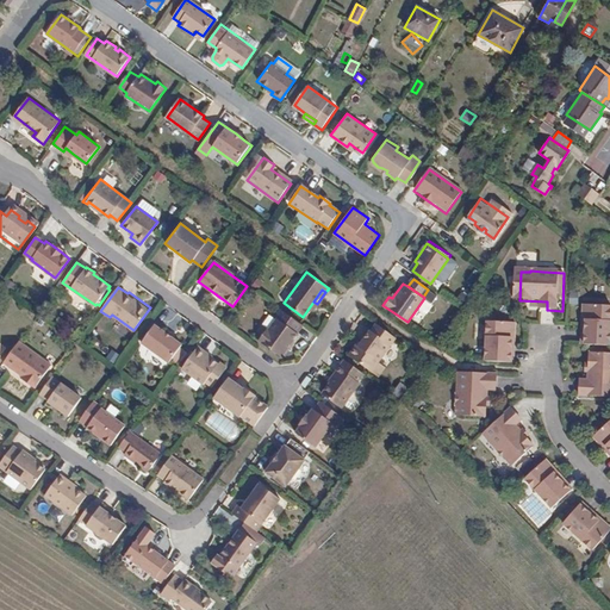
[(609,307),(590,306),(590,323),(592,323),(591,347),(609,347),(609,307)]
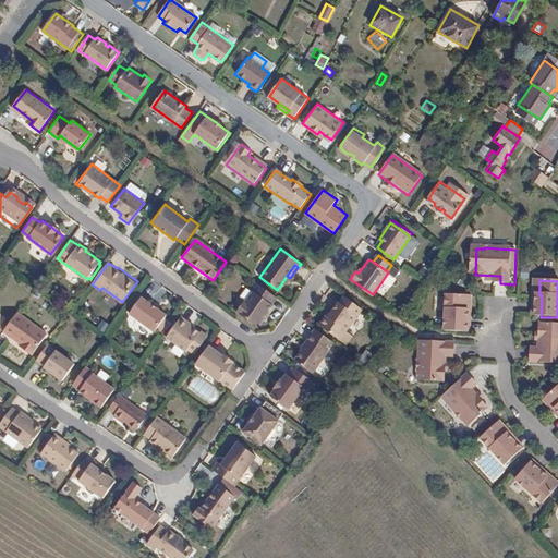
[(270,304),(277,296),(257,282),(252,291),(254,292),(245,302),(244,301),(237,311),(258,326),(265,318),(264,316),(273,305),(270,304)]
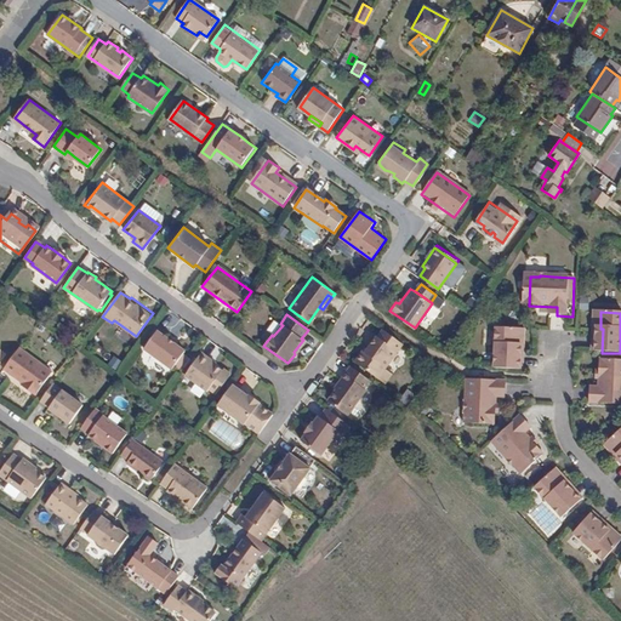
[(382,365),(385,366),(404,341),(385,328),(379,336),(377,335),(364,352),(363,351),(354,360),(375,375),(382,365)]
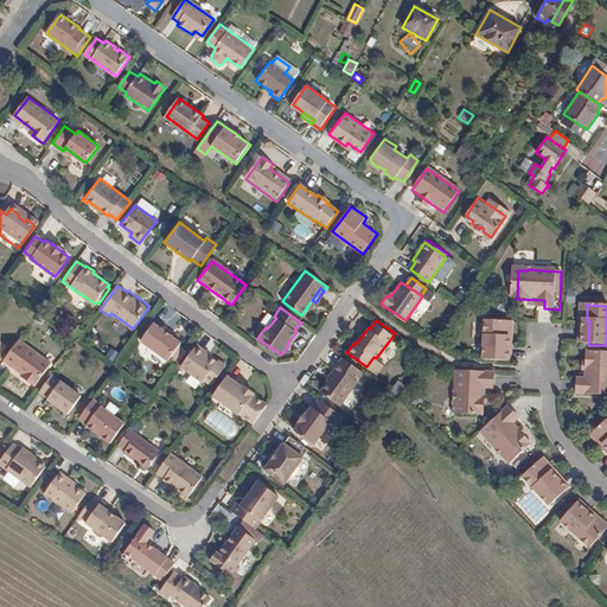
[(487,359),(512,362),(513,338),(517,338),(517,324),(490,321),(487,359)]
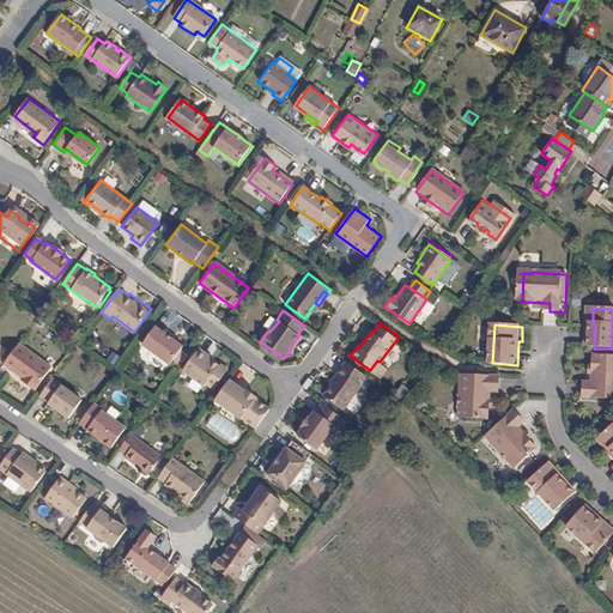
[(174,341),(168,338),(156,329),(144,346),(171,366),(174,363),(177,366),(186,353),(182,351),(183,349),(174,341)]
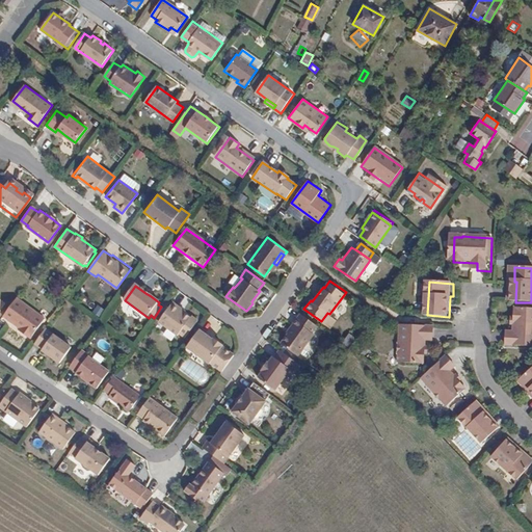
[(46,319),(17,298),(2,319),(17,329),(18,327),(24,331),(31,337),(46,319)]
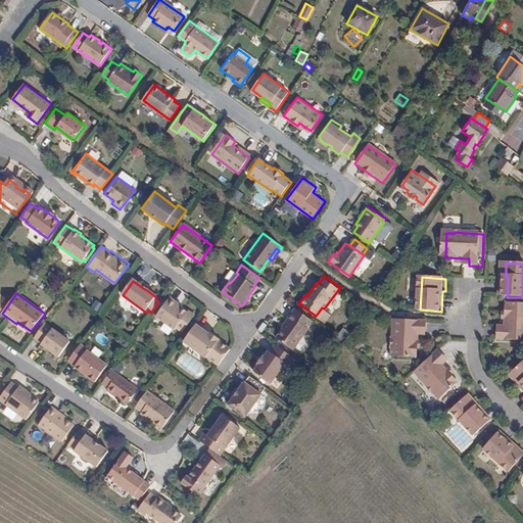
[(179,306),(180,304),(172,298),(157,317),(176,331),(178,329),(183,332),(187,326),(188,327),(196,316),(190,312),(188,314),(179,306)]
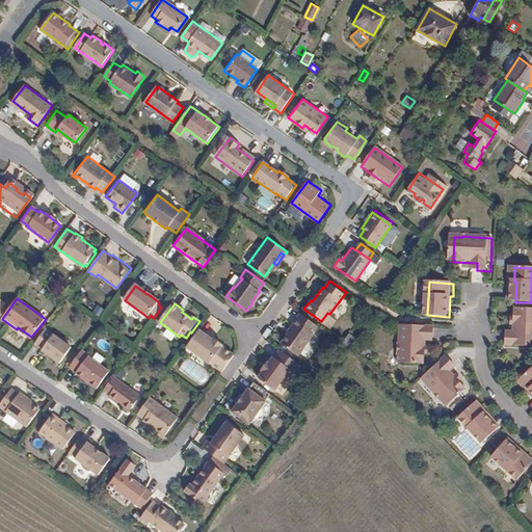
[(101,317),(104,309),(97,304),(92,313),(101,317)]
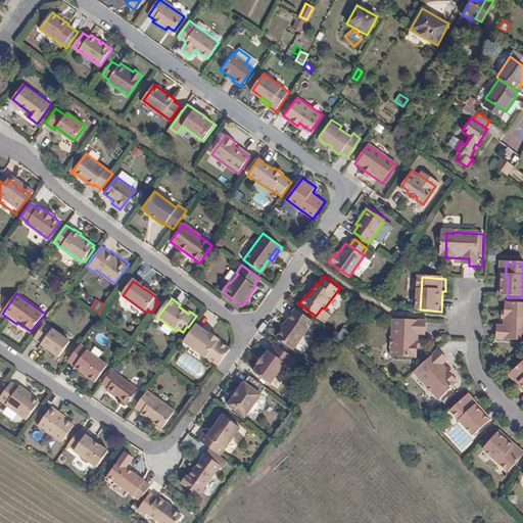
[(522,305),(511,305),(510,315),(510,322),(510,328),(502,328),(502,342),(522,343),(522,305)]
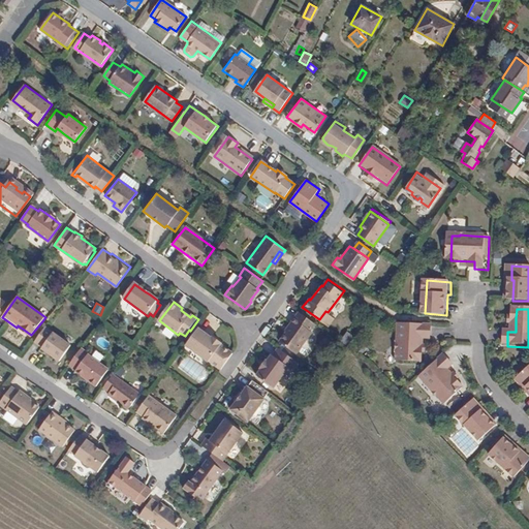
[(313,330),(311,328),(315,323),(299,311),(288,324),(290,325),(287,331),(279,340),(297,352),(313,330)]
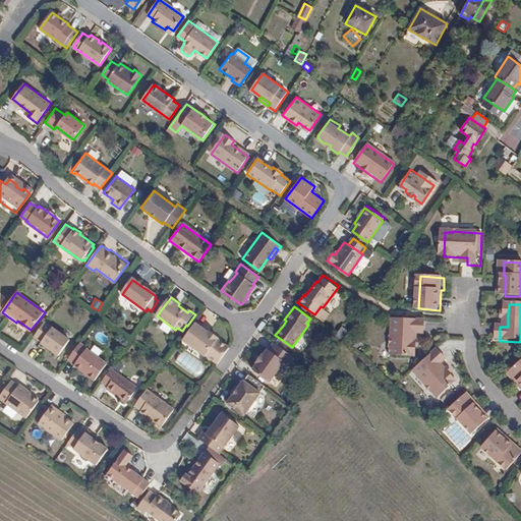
[(424,322),(392,320),(391,339),(390,339),(389,349),(391,349),(390,358),(415,359),(416,349),(416,343),(416,336),(424,336),(424,322)]
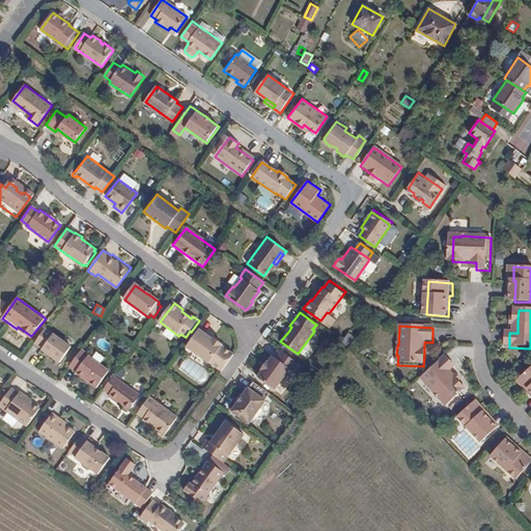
[(72,347),(46,328),(35,342),(44,347),(42,350),(60,362),(72,347)]
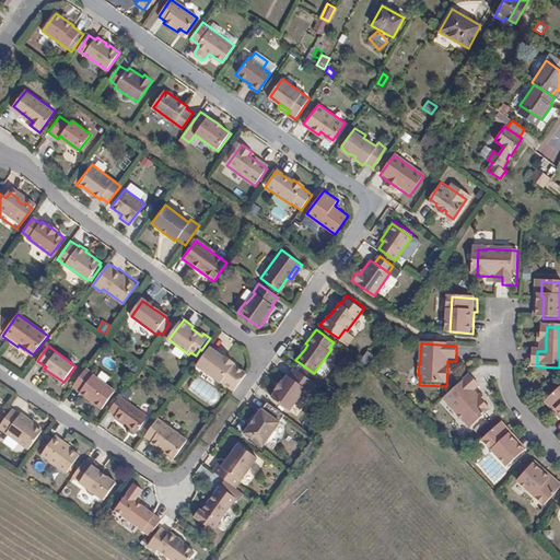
[(224,360),(210,349),(197,366),(220,384),(234,365),(225,359),(224,360)]
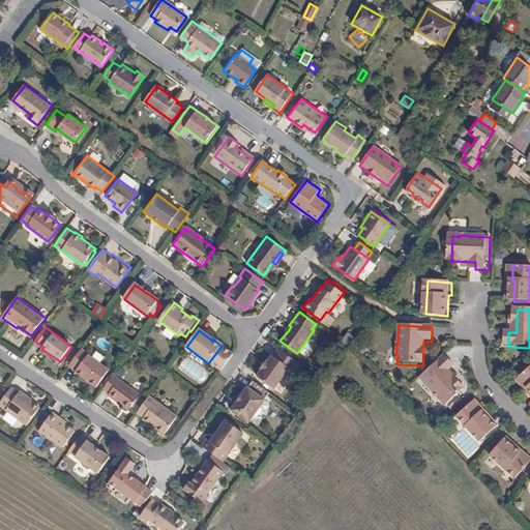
[(288,369),(293,372),(299,363),(277,347),(271,356),(270,355),(265,361),(263,360),(257,367),(260,369),(255,375),(273,388),(288,369)]
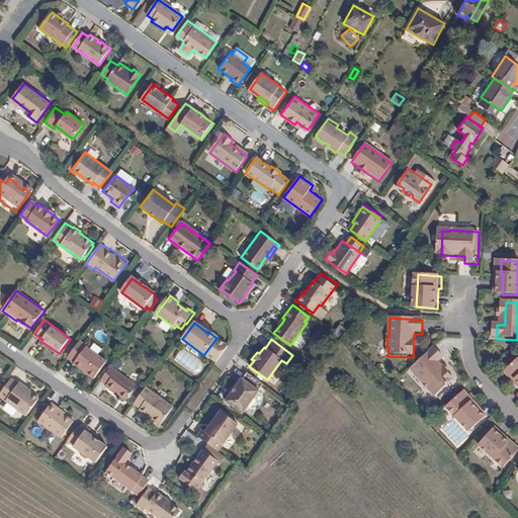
[(87,346),(81,342),(69,357),(76,362),(75,363),(94,378),(106,363),(86,348),(87,346)]
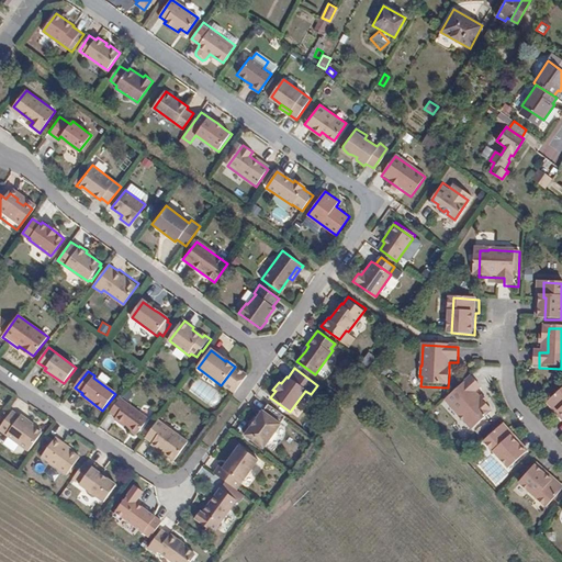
[(495,414),(489,407),(483,402),(478,396),(484,391),(473,380),(448,404),(461,418),(469,427),(470,427),(475,433),(495,414)]
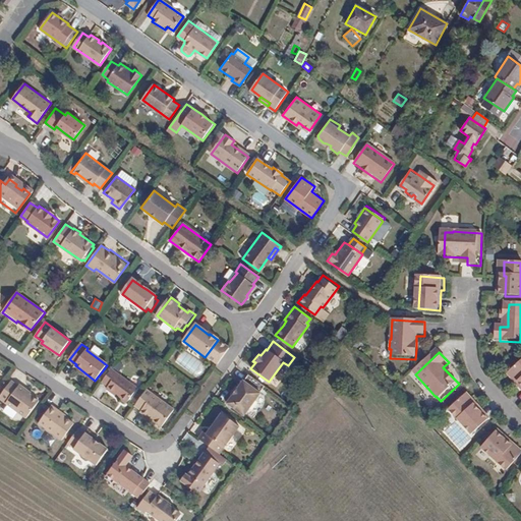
[(126,402),(137,387),(113,368),(103,382),(109,385),(107,388),(126,402)]
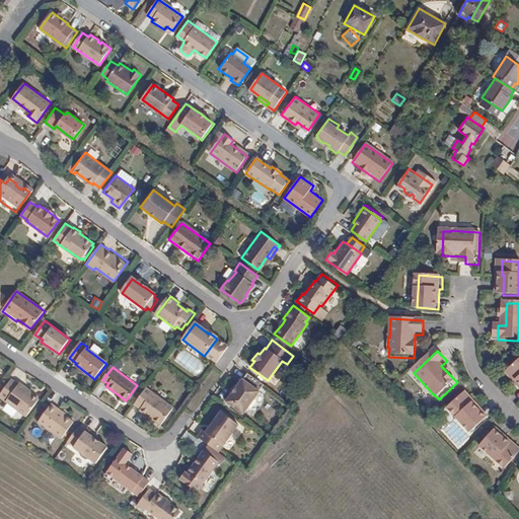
[(260,392),(257,391),(263,385),(248,374),(238,387),(232,394),(227,401),(243,414),(260,392)]
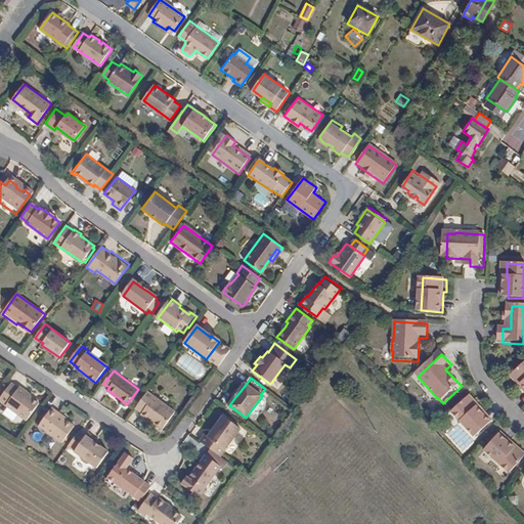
[(18,388),(13,384),(1,400),(27,420),(39,403),(27,394),(28,392),(19,387),(18,388)]
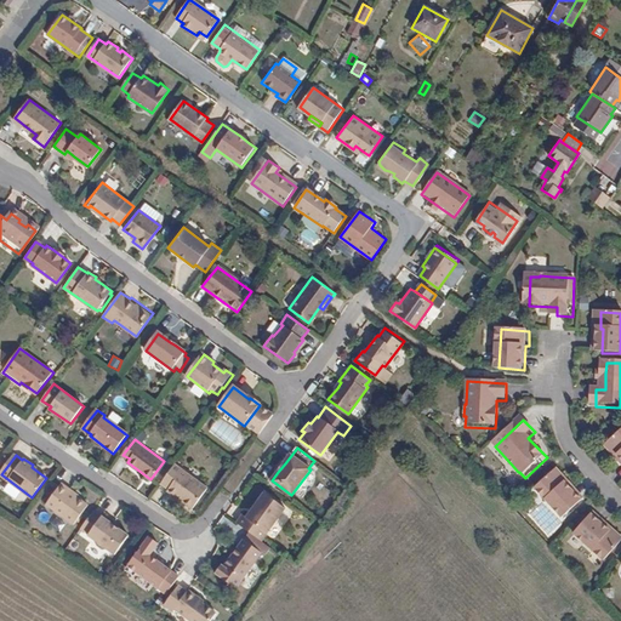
[(192,510),(208,489),(175,465),(161,483),(169,488),(166,490),(175,497),(176,495),(183,500),(182,502),(192,510)]
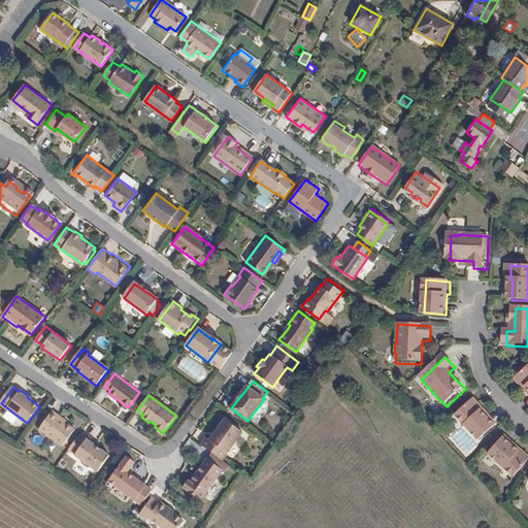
[(482,443),(497,429),(483,414),(485,411),(476,403),(458,419),(482,443)]
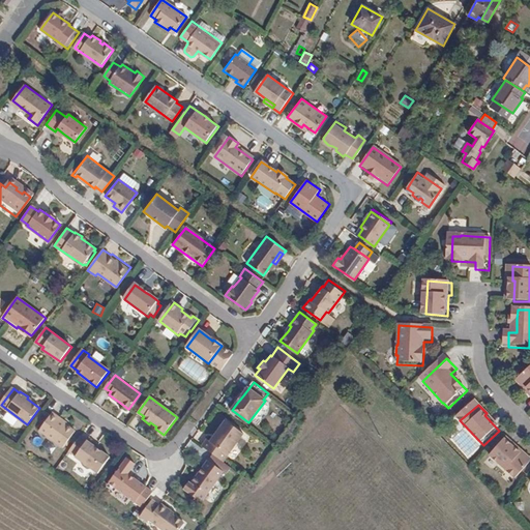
[(63,446),(76,431),(66,423),(58,417),(59,416),(54,412),(40,430),(63,446)]
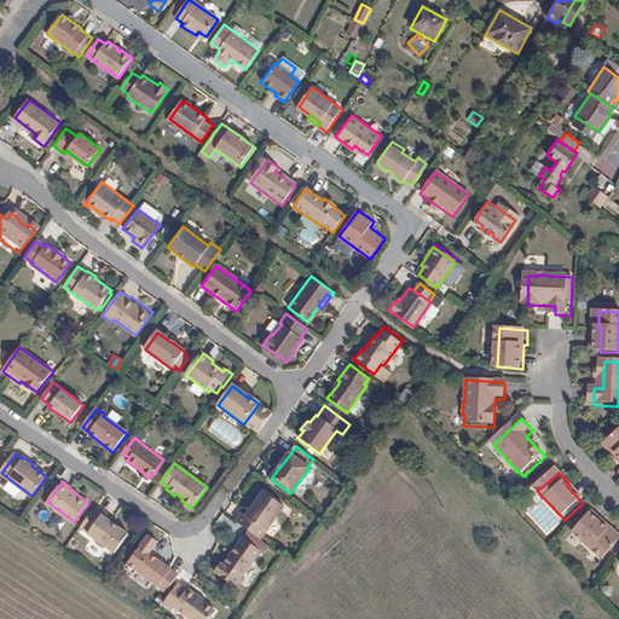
[(566,485),(583,503),(586,501),(568,482),(566,485)]
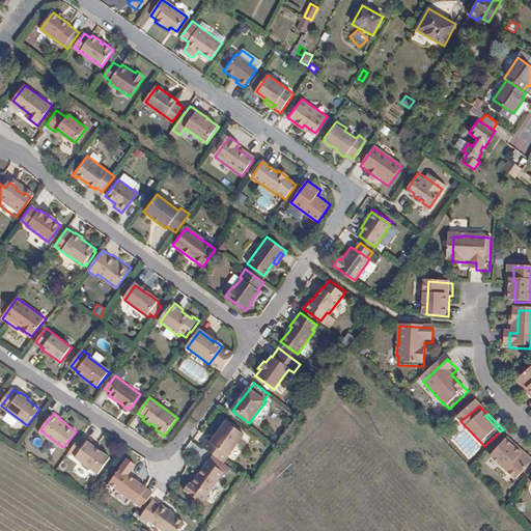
[(207,438),(201,446),(222,462),(243,436),(225,422),(211,441),(207,438)]
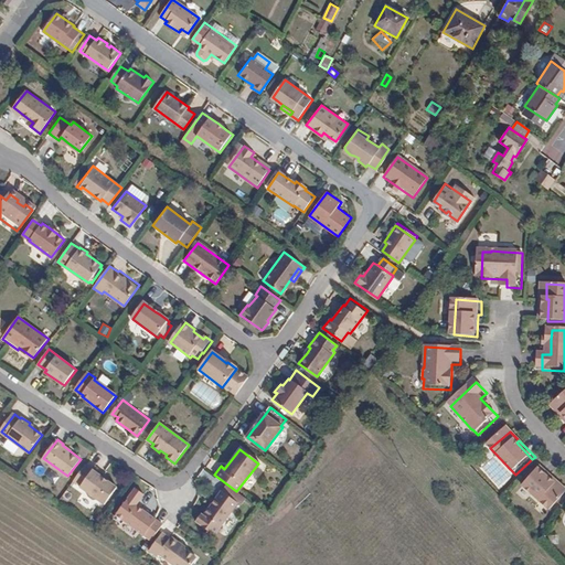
[(94,471),(86,466),(75,480),(82,486),(81,487),(88,491),(89,497),(95,501),(100,501),(106,505),(119,489),(105,478),(100,475),(95,470),(94,471)]
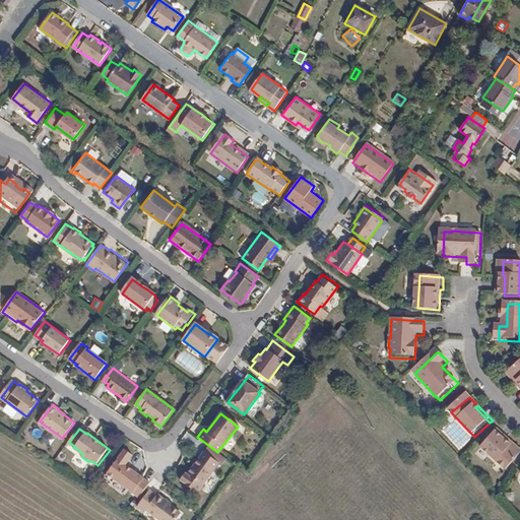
[(500,431),(498,433),(513,447),(516,444),(500,431)]
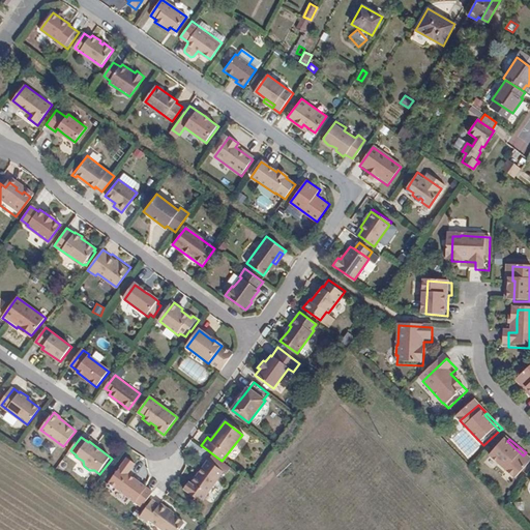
[(523,455),(507,441),(494,457),(520,479),(529,467),(529,457),(526,452),(523,455)]
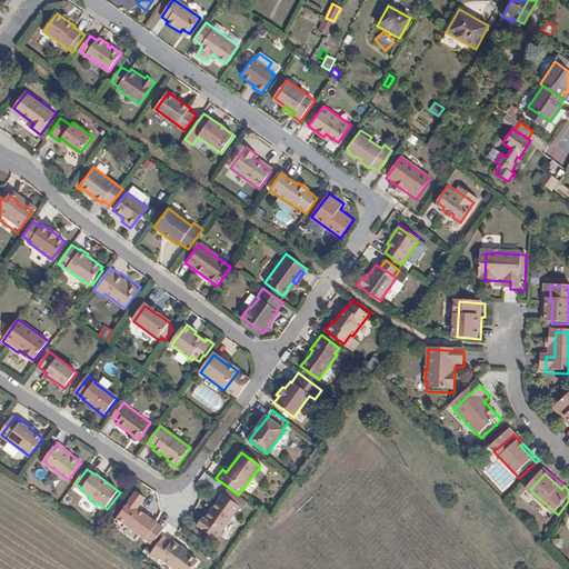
[(217,540),(239,508),(223,497),(207,520),(205,519),(199,527),(217,540)]
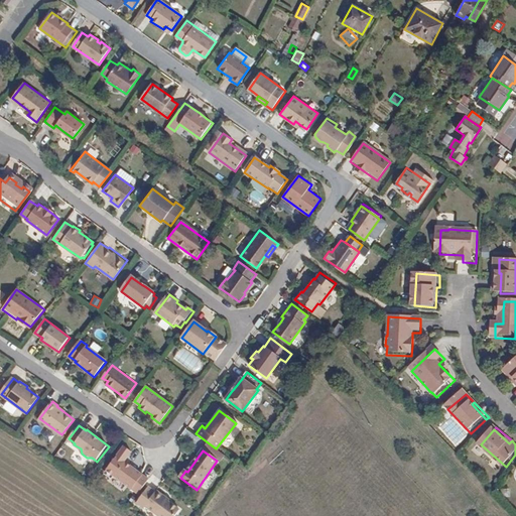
[(139,494),(144,487),(150,480),(125,462),(115,475),(139,494)]
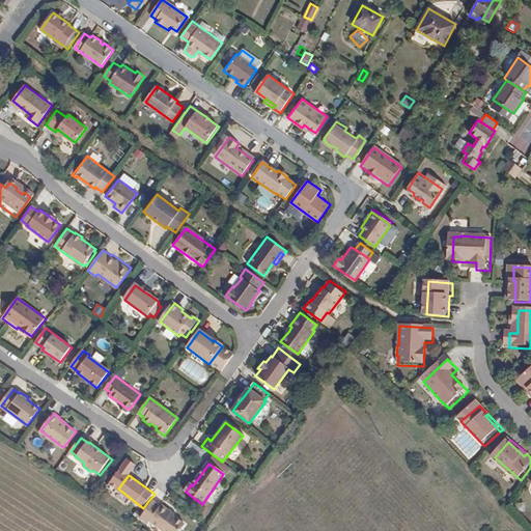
[(161,506),(152,500),(151,502),(185,525),(186,524),(169,512),(170,510),(162,505),(161,506)]
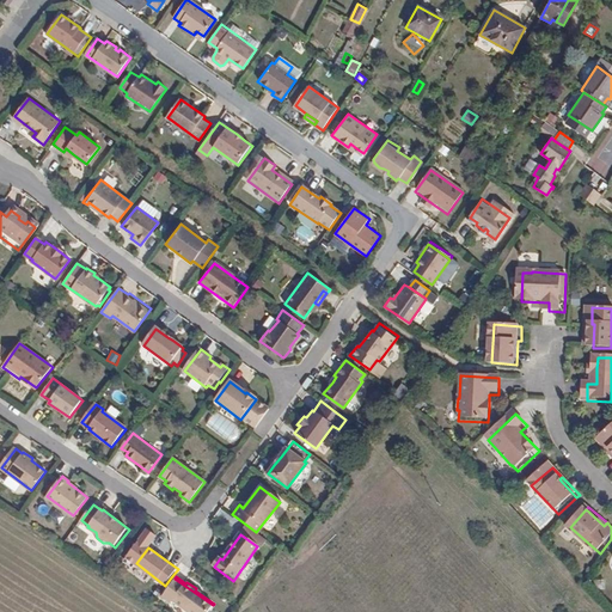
[(172,601),(185,611),(207,611),(213,605),(175,579),(164,593),(173,600),(172,601)]
